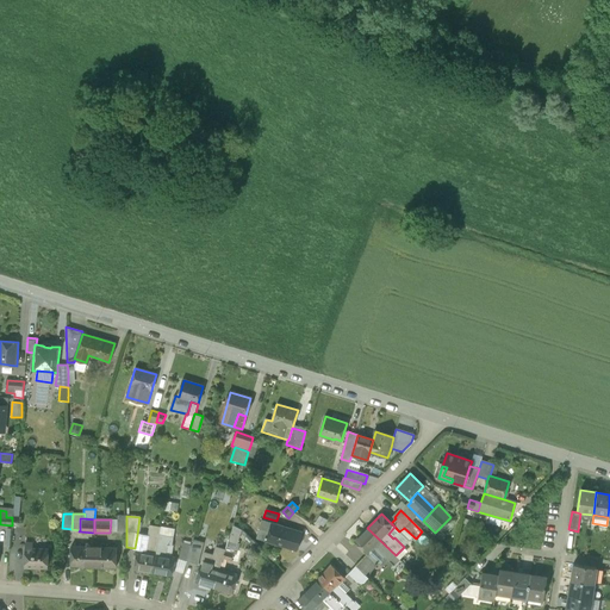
[(256,537),(266,541),(271,523),(261,521),(256,537)]
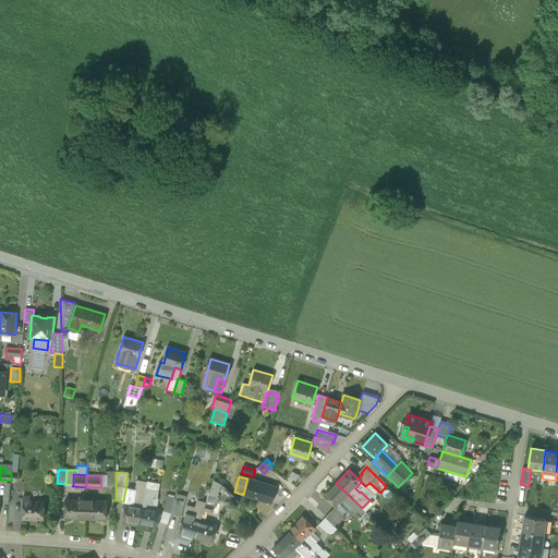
[(247,478),(243,495),(271,504),(277,487),(247,478)]
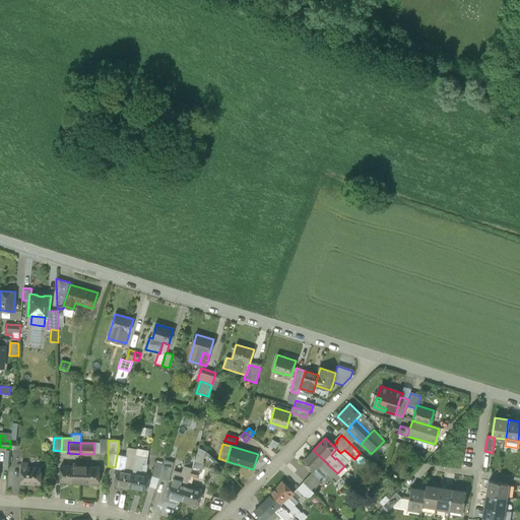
[(126,457),(126,458),(124,471),(117,470),(114,485),(130,489),(136,455),(137,449),(128,448),(126,457)]
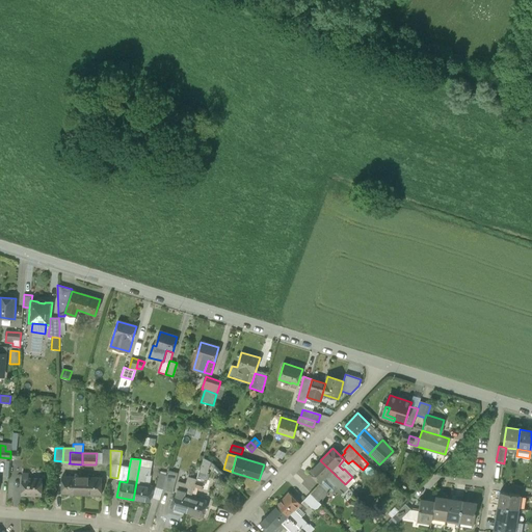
[(203,458),(198,472),(207,474),(211,461),(203,458)]
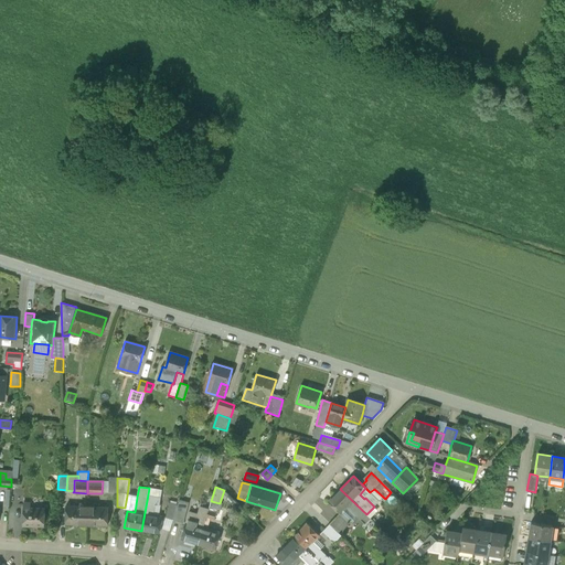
[(162,490),(149,488),(148,494),(161,498),(162,490)]
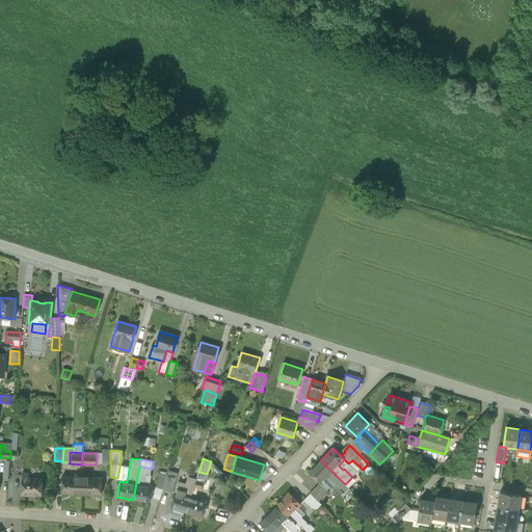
[(345,484),(320,460),(309,473),(320,484),(327,491),(328,493),(335,486),(339,490),(340,489),(345,484)]
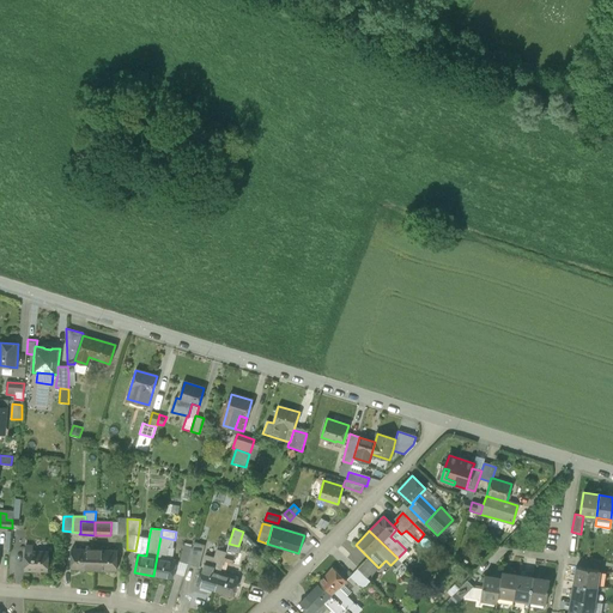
[(175,540),(161,536),(153,576),(173,580),(174,575),(176,560),(169,559),(170,557),(168,556),(169,547),(174,548),(175,540)]
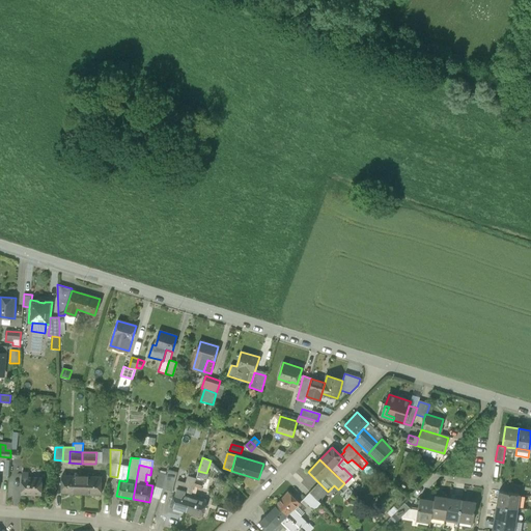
[(119,478),(119,480),(127,481),(129,468),(129,467),(119,466),(117,477),(119,478)]
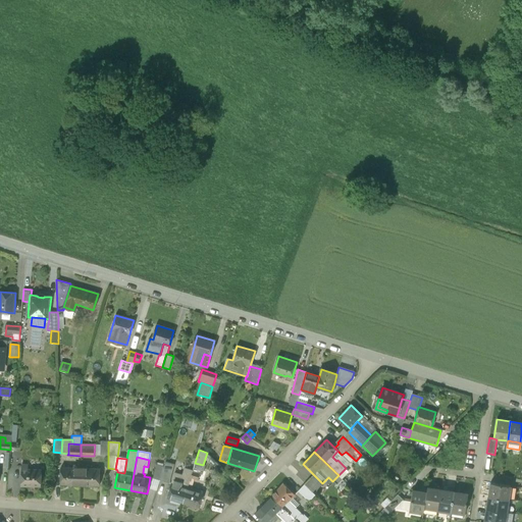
[(148,489),(156,490),(160,480),(169,483),(173,465),(165,463),(163,467),(157,466),(154,477),(150,477),(148,489)]
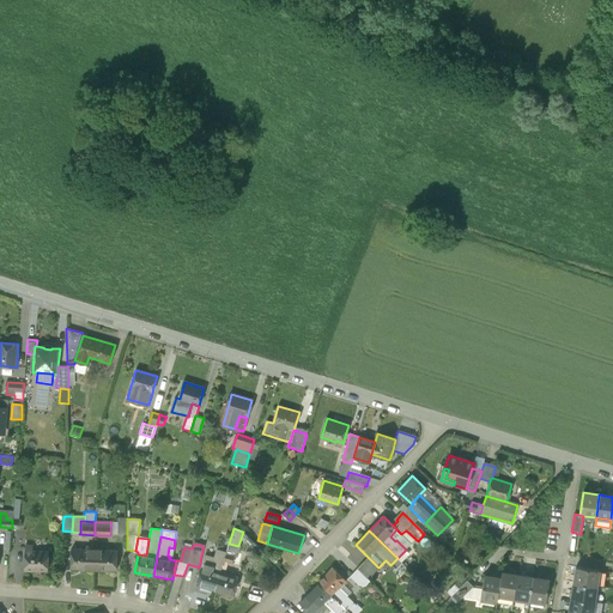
[(72,569),(93,570),(95,546),(86,546),(86,550),(72,550),(72,569)]
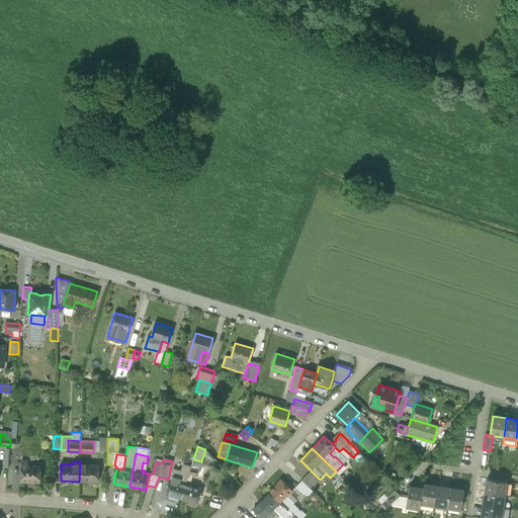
[(86,462),(80,461),(79,482),(99,482),(99,465),(86,464),(86,462)]
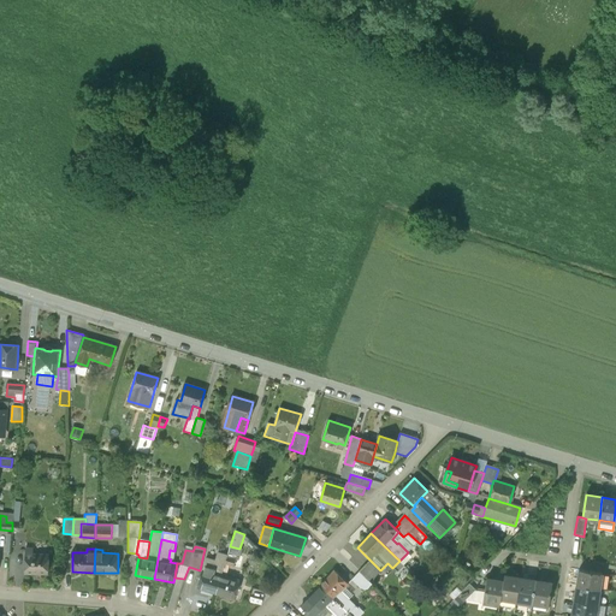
[(230,550),(227,556),(225,564),(234,567),(238,552),(230,550)]
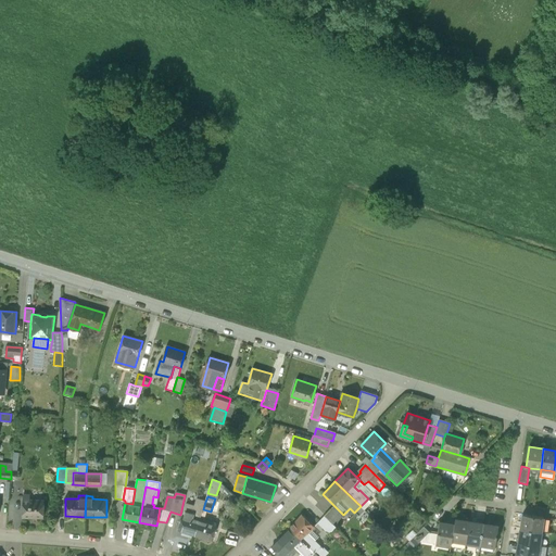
[(22,517),(43,518),(43,500),(29,500),(29,502),(23,502),(22,517)]
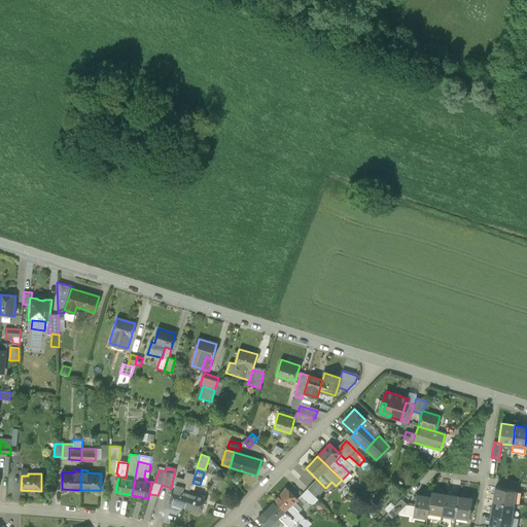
[(184,507),(189,493),(192,483),(195,476),(186,473),(184,480),(176,478),(169,503),(184,507)]
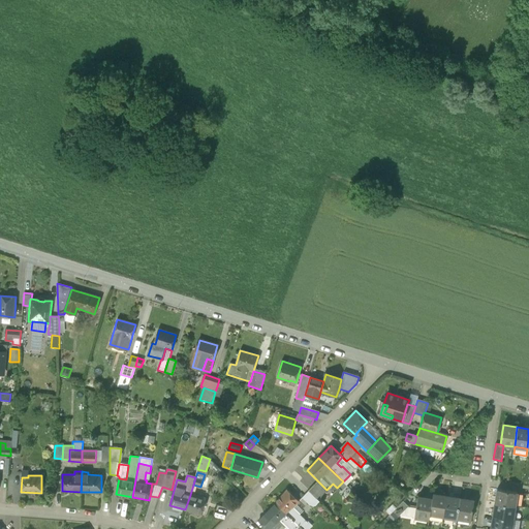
[(308,491),(316,499),(325,489),(318,481),(308,491)]
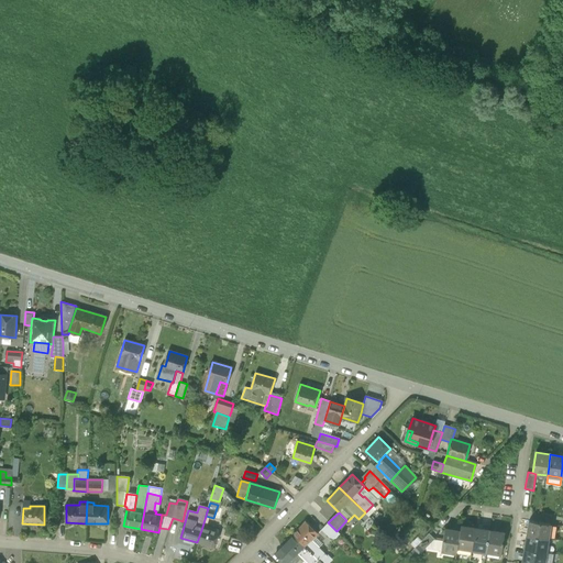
[(360,518),(363,522),(368,517),(365,512),(360,518)]
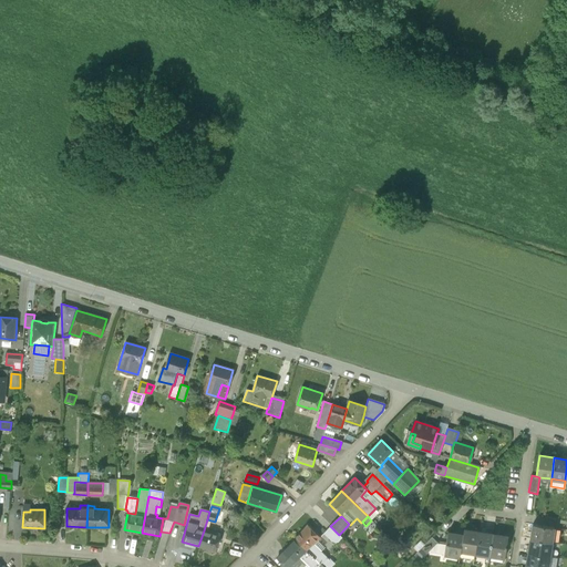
[(533,525),(531,539),(552,543),(554,527),(533,525)]
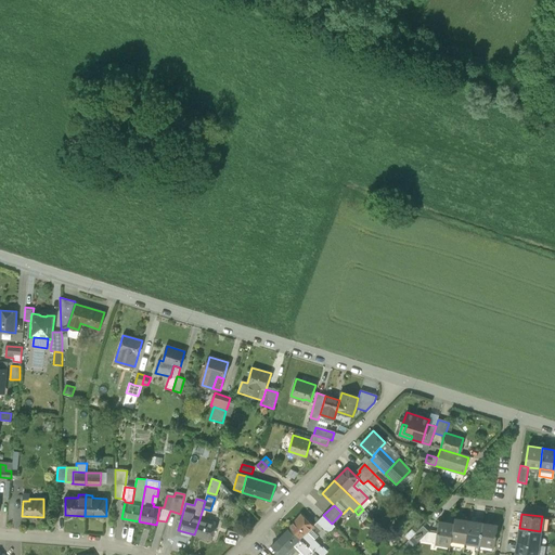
[(288,527),(288,528),(276,540),(283,545),(288,552),(294,546),(300,552),(300,553),(302,554),(311,554),(314,552),(309,546),(314,541),(307,533),(313,527),(301,515),(288,527)]
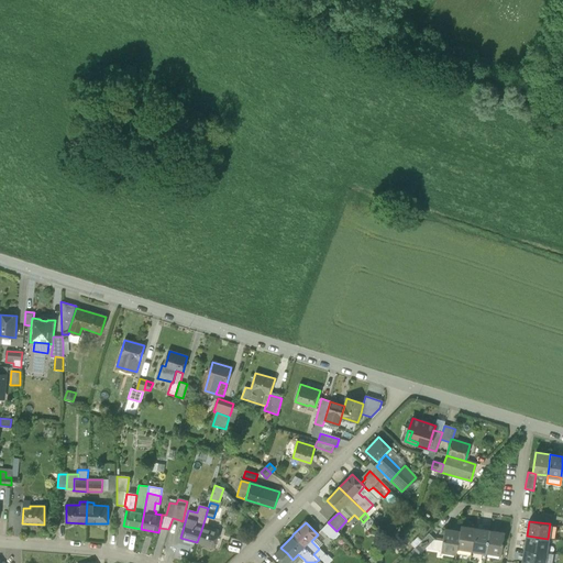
[(330,538),(337,531),(328,522),(321,530),(330,538)]
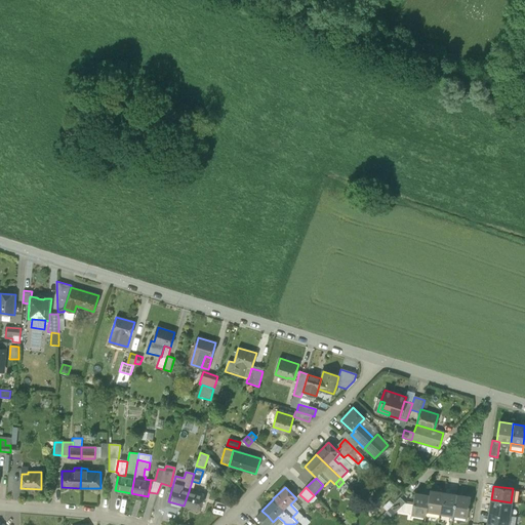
[(427,510),(440,512),(443,492),(430,490),(429,496),(427,510)]
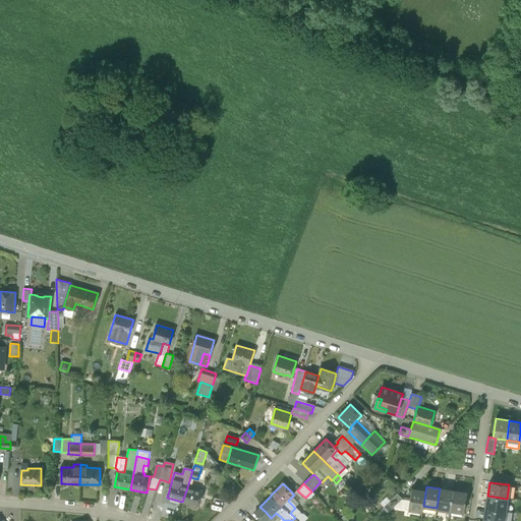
[(203,491),(187,487),(182,502),(198,507),(203,491)]
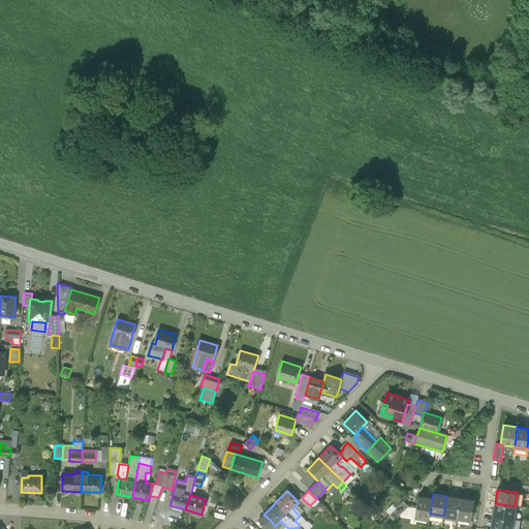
[(443,516),(457,519),(460,498),(446,496),(443,516)]
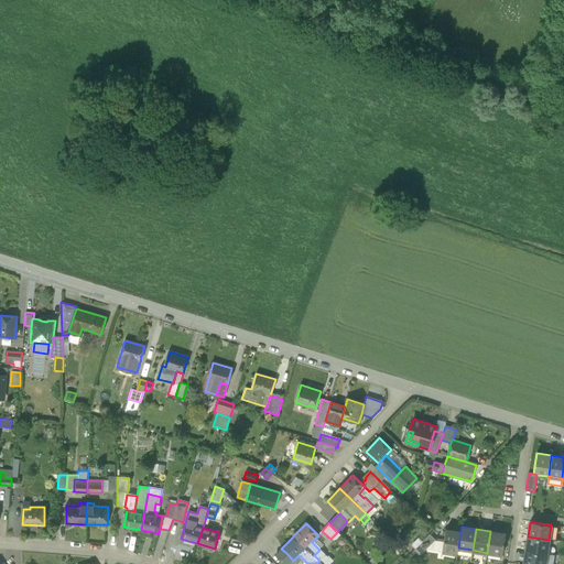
[(457,554),(458,548),(461,533),(445,531),(442,551),(457,554)]
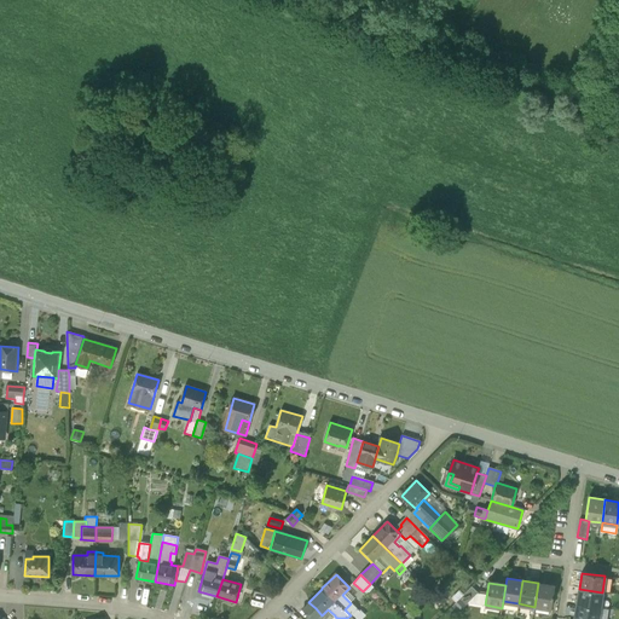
[(555,585),(538,583),(534,607),(551,609),(555,585)]
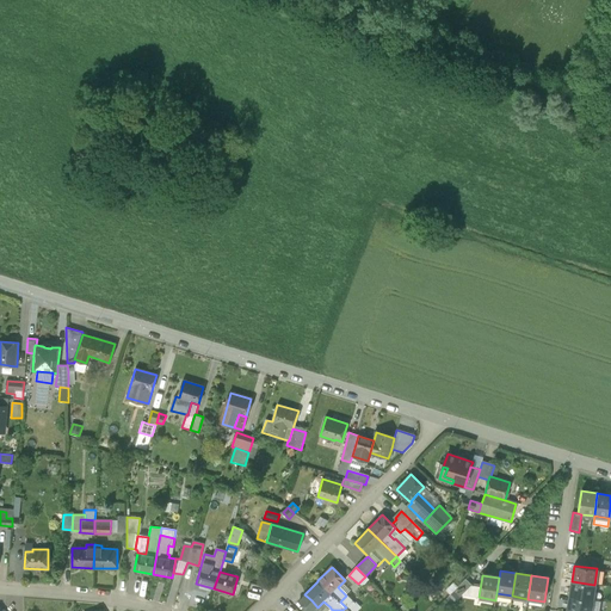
[(454,591),(460,597),(470,585),(464,580),(454,591)]
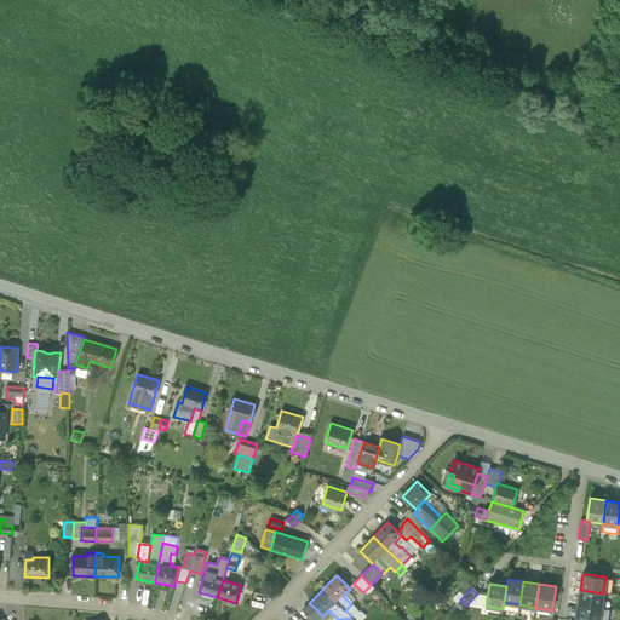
[(580,590),(578,606),(601,609),(603,593),(580,590)]
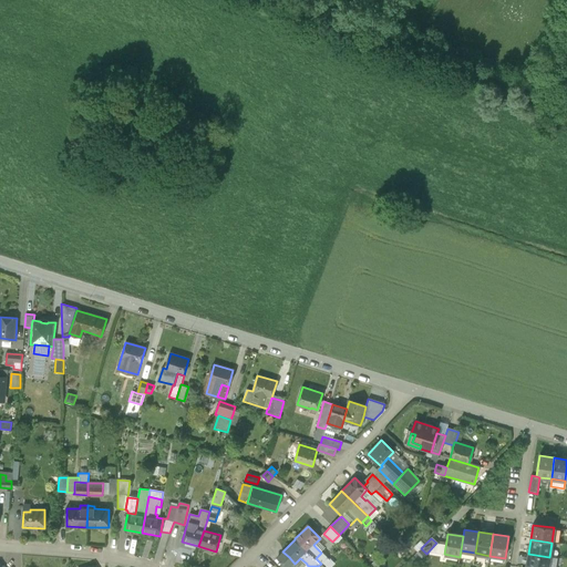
[(289,557),(282,552),(276,558),(282,564),(287,559),(292,566),(295,564),(289,557)]
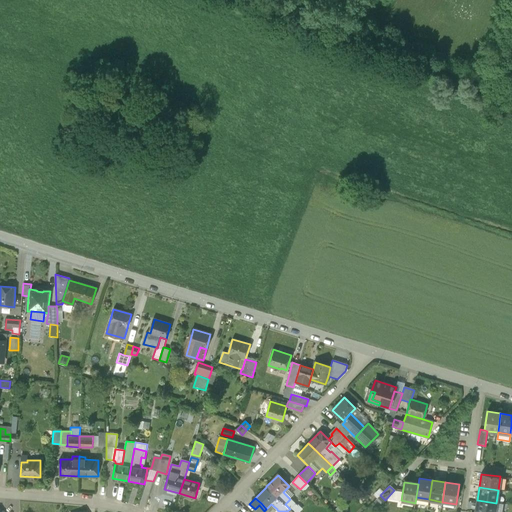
[(285,504),(290,509),(295,504),(290,499),(285,504)]
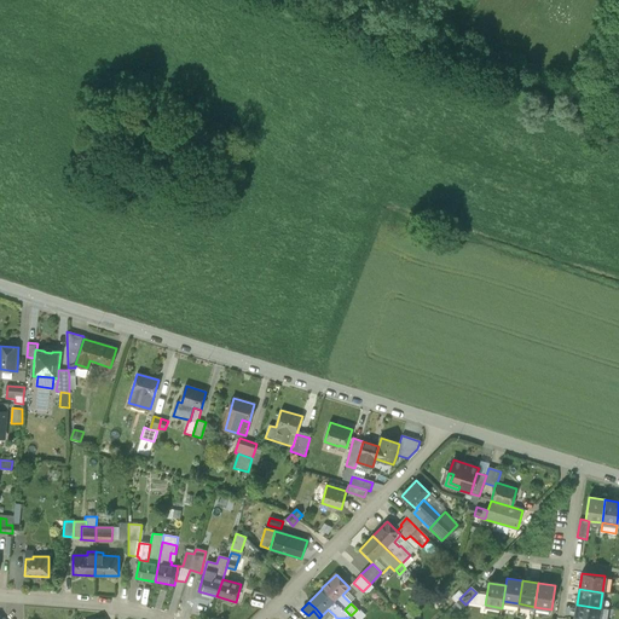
[(577,605),(574,618),(597,618),(600,608),(577,605)]
